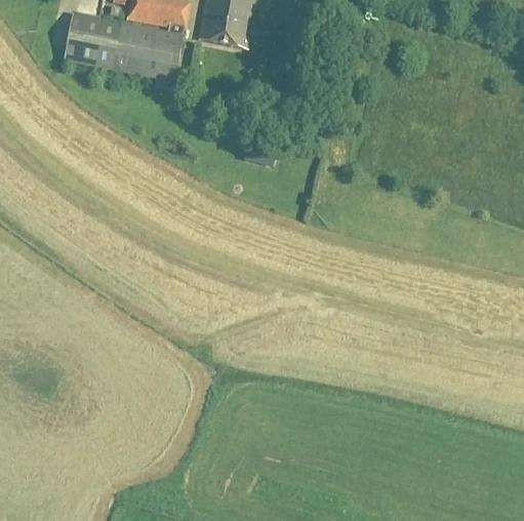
[(72,12),(63,59),(173,80),(183,34),(182,33),(183,24),(186,25),(189,1),(183,0),(128,0),(126,17),(167,26),(166,31),(72,12)]
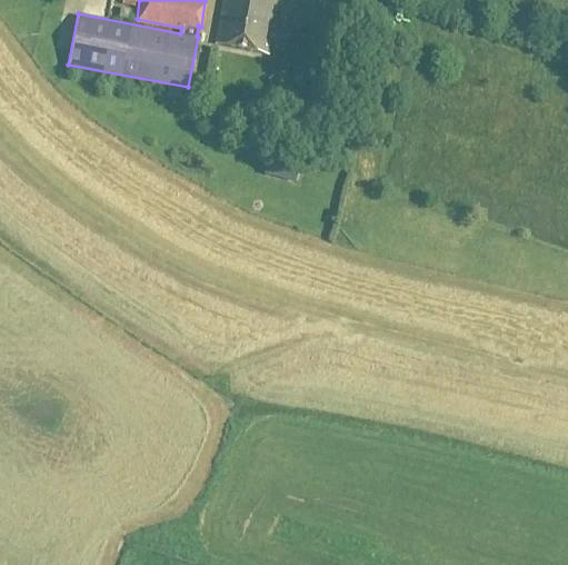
[(222,0),(216,45),(266,53),(276,0),(222,0)]
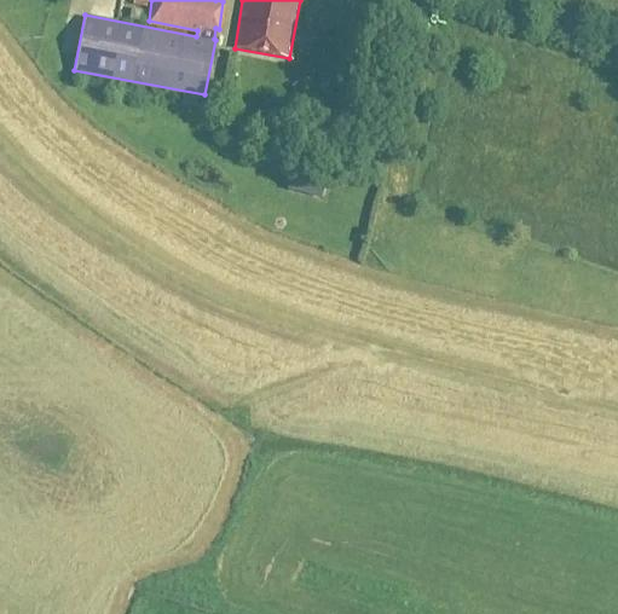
[(328,0),(323,30),(353,36),(359,0),(328,0)]
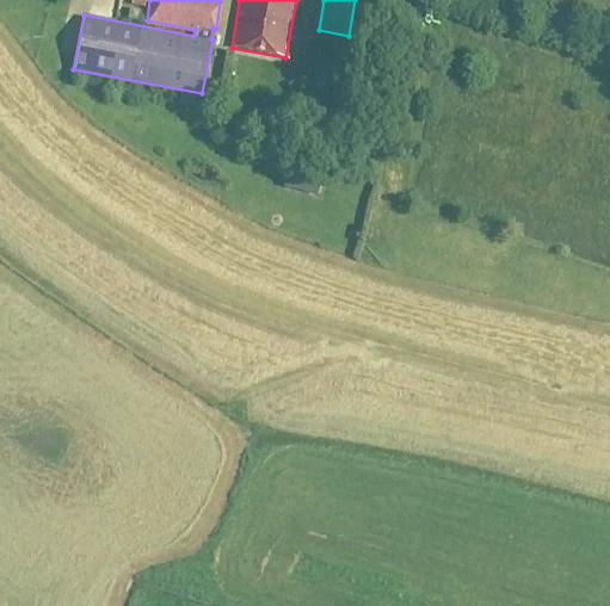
[(129,5),(127,16),(136,18),(139,7),(129,5)]
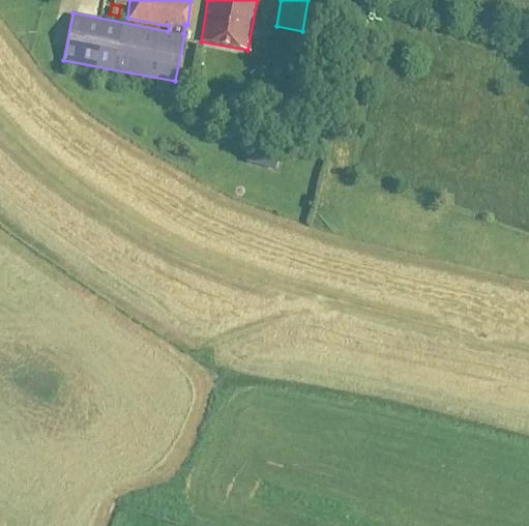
[(280,150),(258,145),(254,162),(275,167),(280,150)]
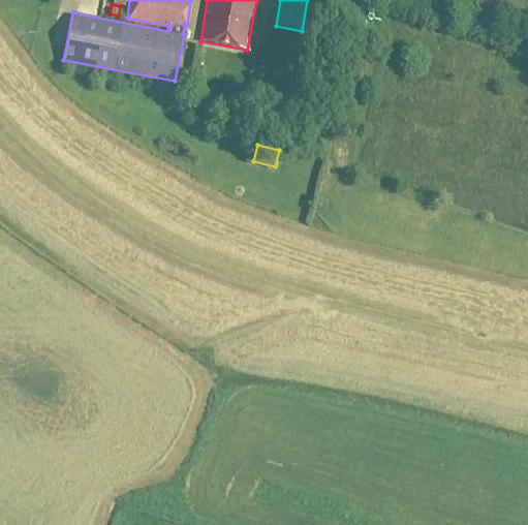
[(291,158),(289,168),(307,173),(309,163),(291,158)]
